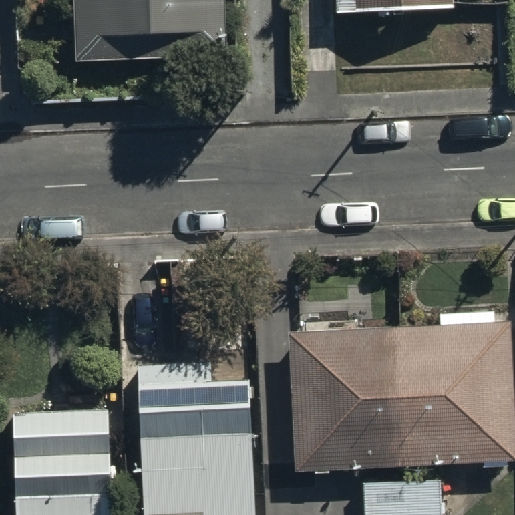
[(225,0),(70,0),(72,65),(124,64),(123,39),(188,37),(189,62),(227,62),(225,0)]
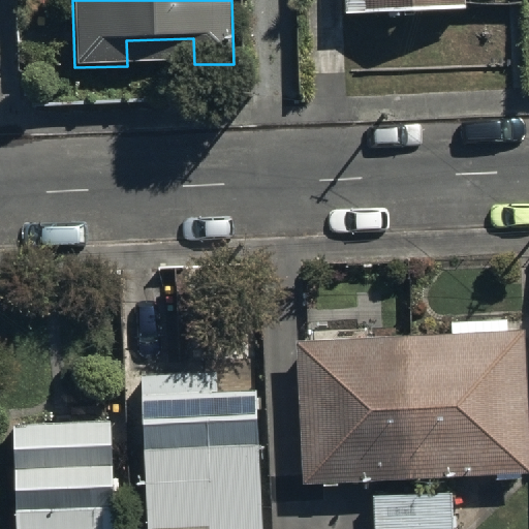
[(504,0),(389,0),(390,12),(505,7),(504,0)]
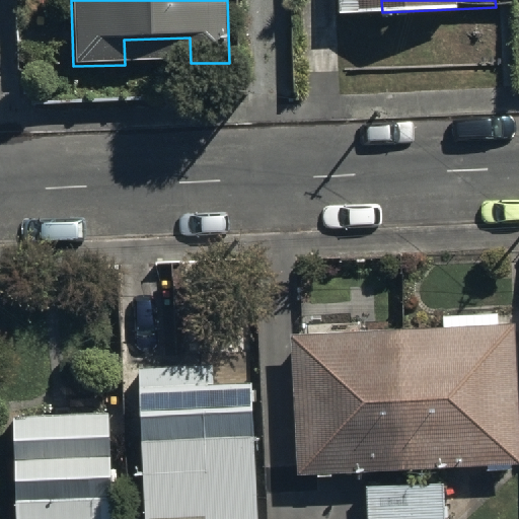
[(295,329),(300,468),(518,461),(518,457),(515,322),(295,329)]
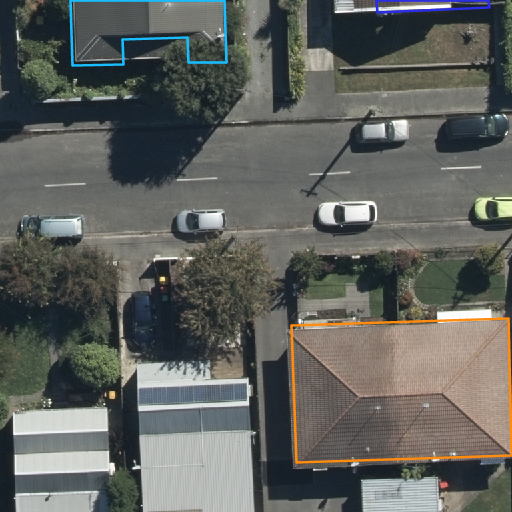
[(225,354),(138,355),(143,511),(252,511),(251,366),(225,366),(225,354)]
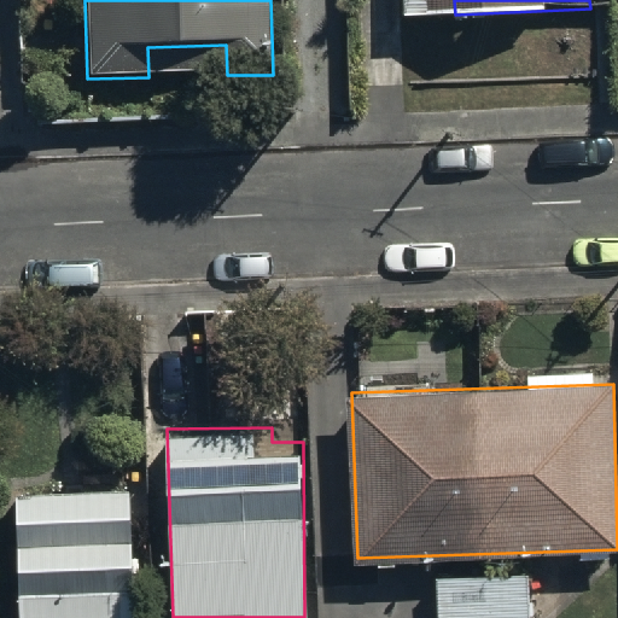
[(133,490),(16,491),(16,617),(108,617),(109,564),(133,564),(133,490)]
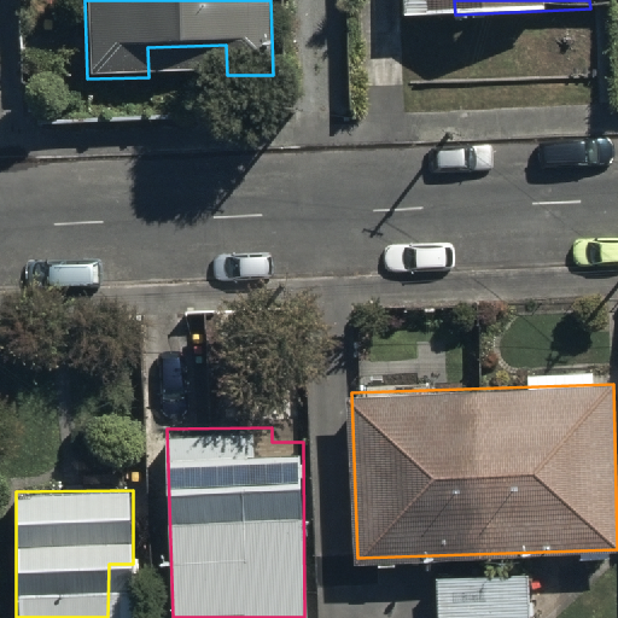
[(530,617),(530,576),(438,577),(438,617),(530,617)]
